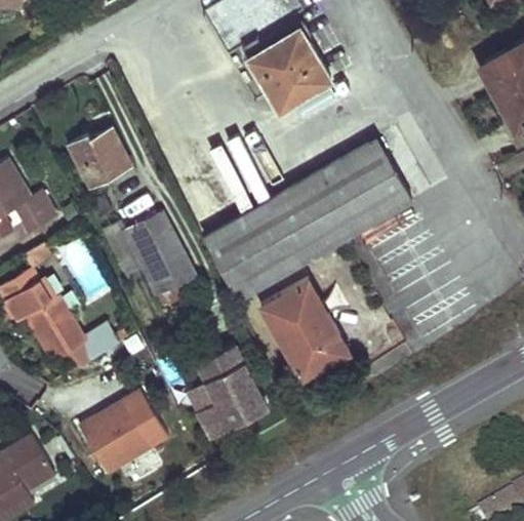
[(23,0),(14,0),(0,7),(0,12),(18,15),(23,0)]
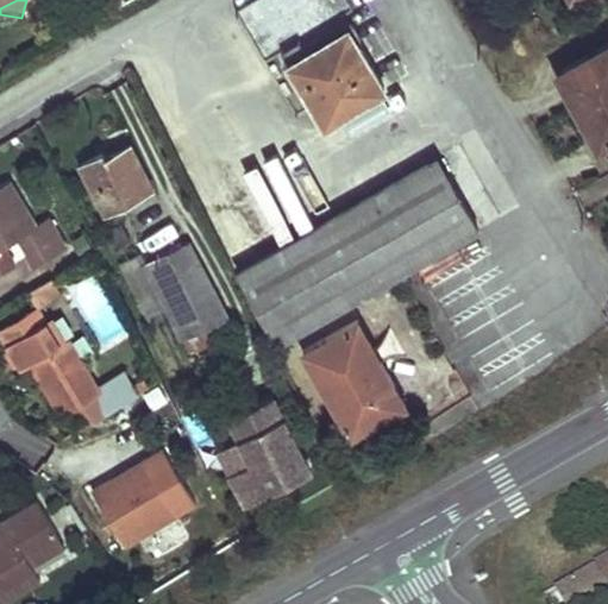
[(114,0),(123,11),(139,0),(114,0)]
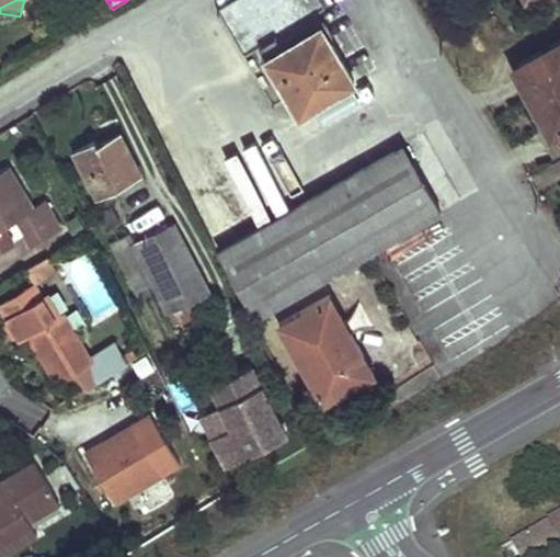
[(355,84),(321,27),(283,52),(266,63),(299,118),(355,84)]
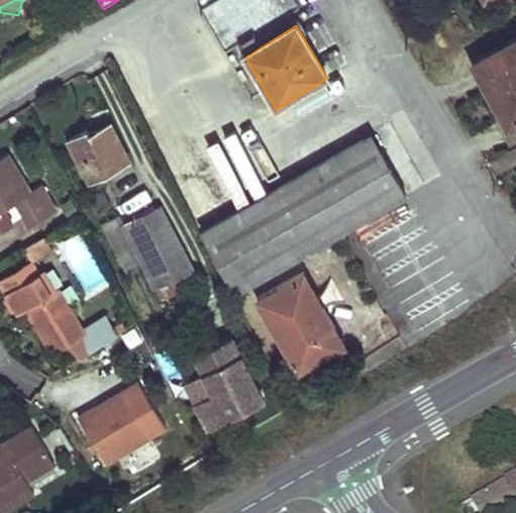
[(261,47),(253,36),(239,46),(245,58),(261,47)]
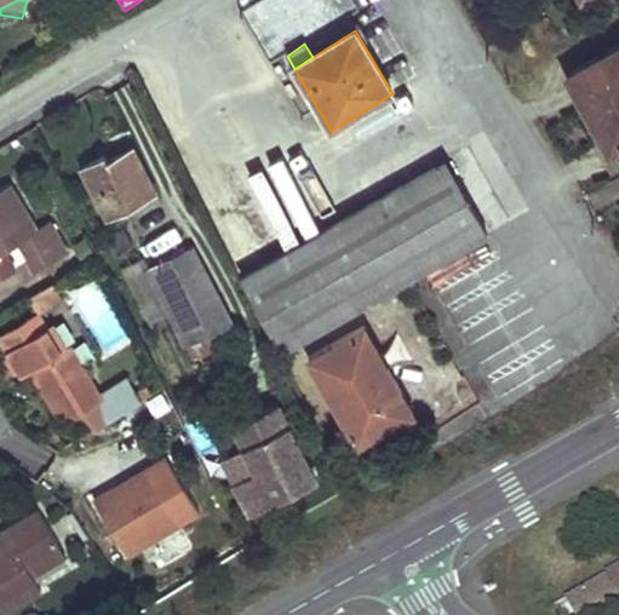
[(618,147),(618,49),(573,75),(599,124),(596,128),(609,153),(618,147)]
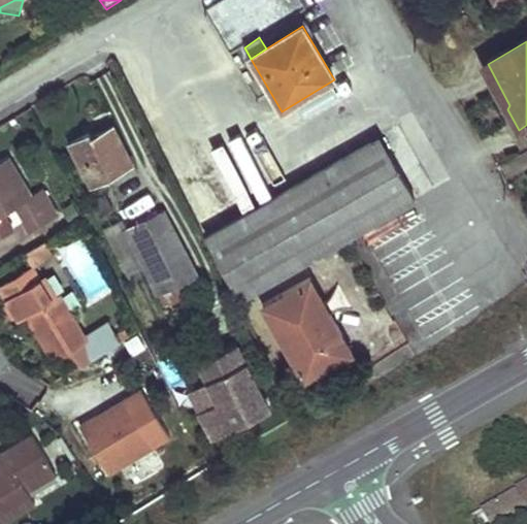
[(133,165),(114,128),(94,137),(91,135),(72,144),(92,186),(133,165)]
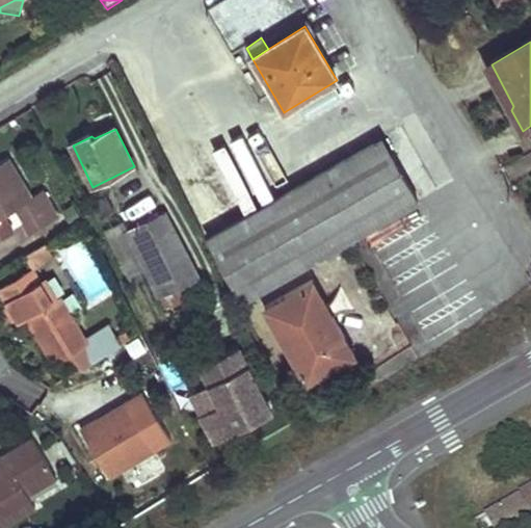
[(417,203),(382,142),(210,239),(245,300),(417,203)]
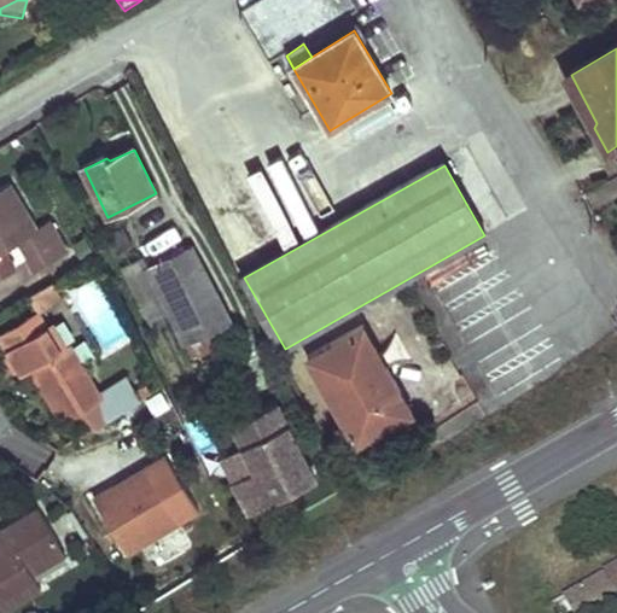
[(7,187),(0,191),(0,275),(9,270),(0,257),(23,244),(39,270),(68,254),(51,225),(35,234),(7,187)]
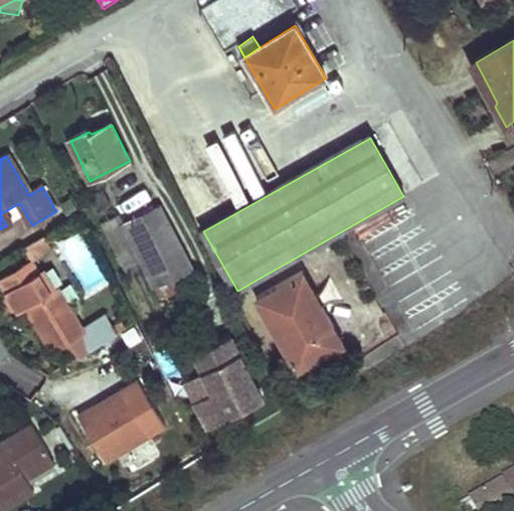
[(104,208),(98,194),(91,198),(98,211),(104,208)]
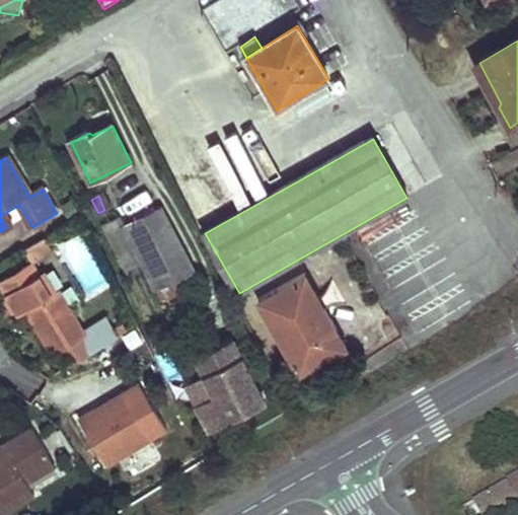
[(69,223),(78,217),(70,203),(61,208),(69,223)]
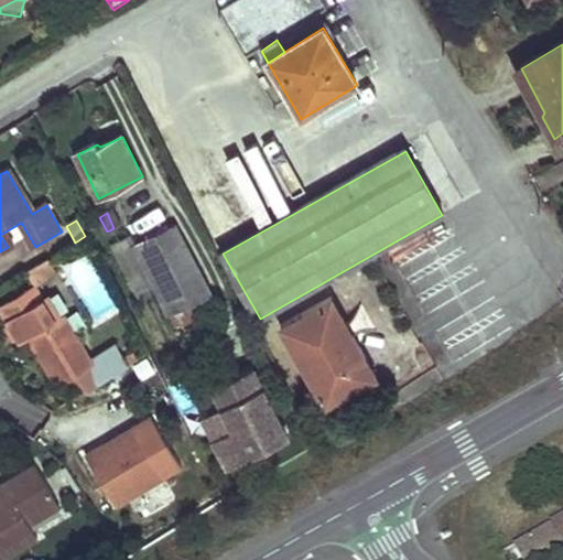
[(21,223),(0,235),(8,247),(21,239),(29,251),(35,247),(21,223)]
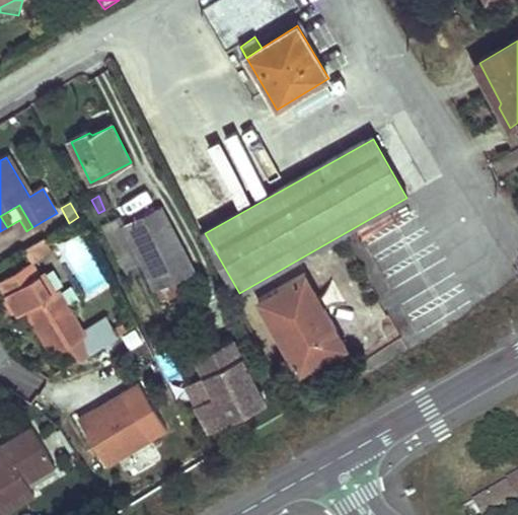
[(193,275),(160,209),(126,225),(137,248),(158,291),(193,275)]
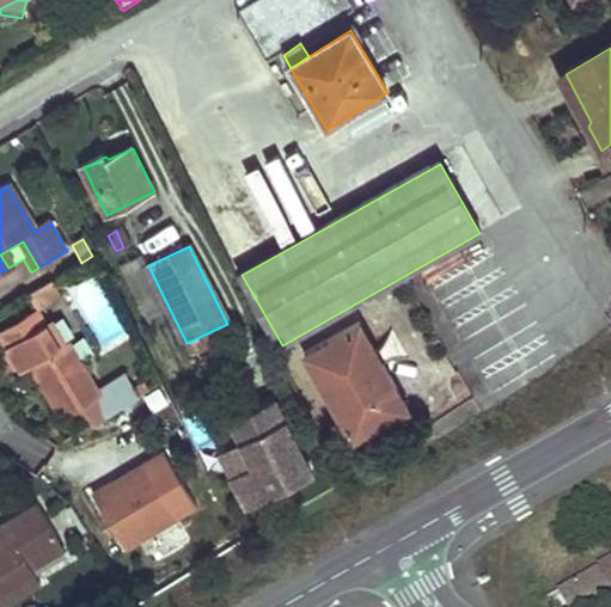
[(162,293),(148,265),(127,276),(156,338),(169,330),(153,299),(162,293)]
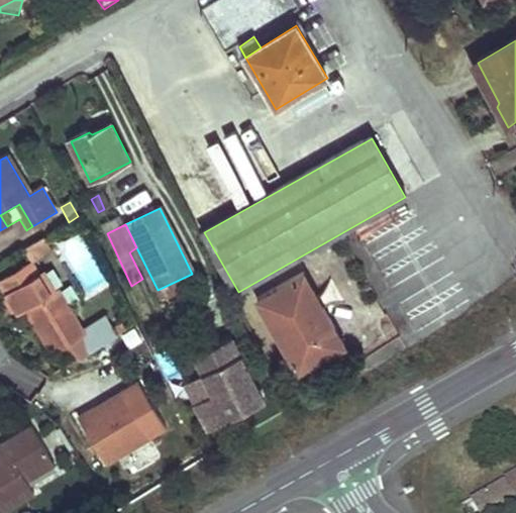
[(54,354),(88,335),(61,289),(58,291),(52,295),(41,277),(32,262),(0,281),(0,284),(18,314),(22,312),(27,310),(30,316),(54,354)]
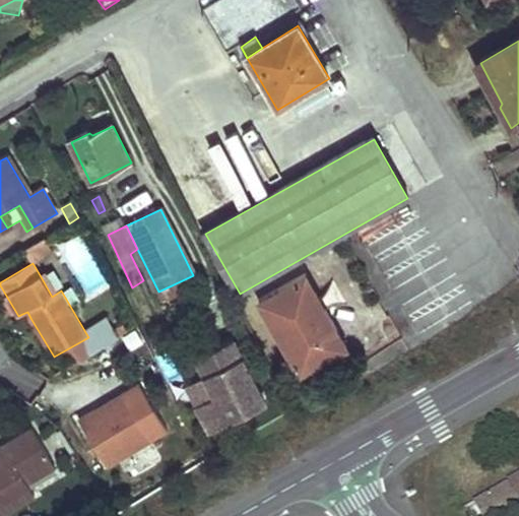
[(58,293),(47,275),(42,278),(52,297),(58,293)]
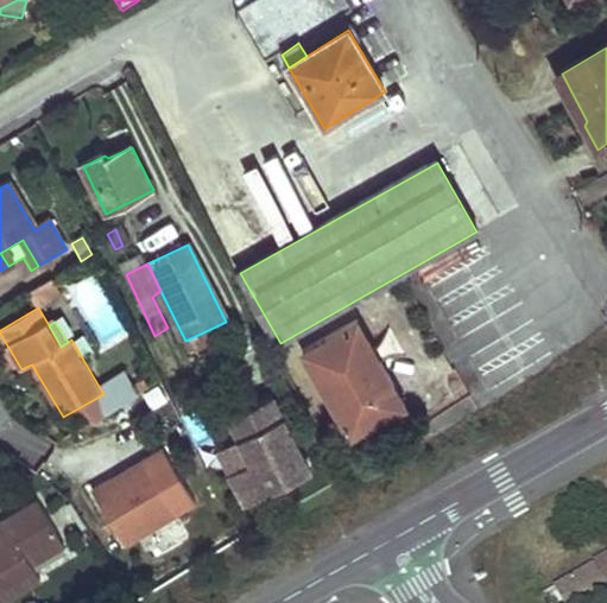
[(409,408),(359,323),(304,354),(352,439),(409,408)]
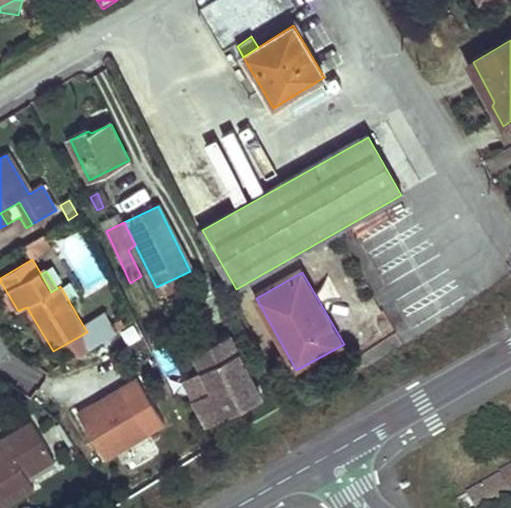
[(30,313),(27,307),(22,309),(26,316),(30,313)]
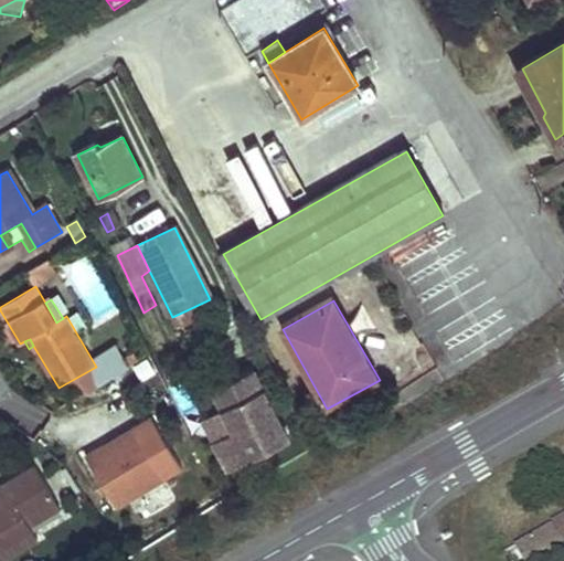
[(289,442),(254,372),(215,392),(224,410),(235,432),(215,442),(231,472),(289,442)]
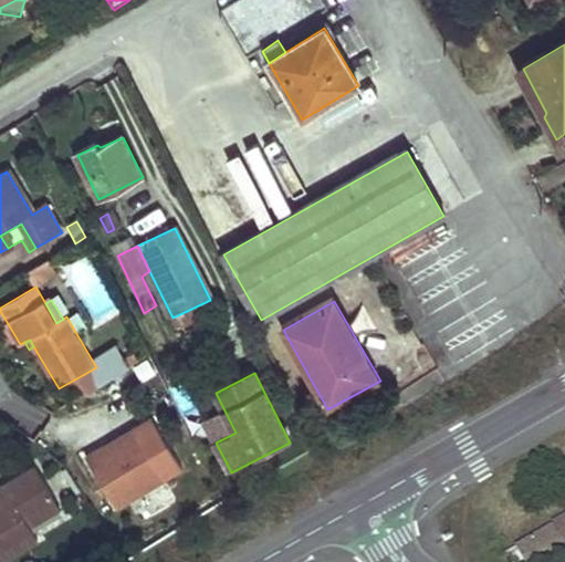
[(205,420),(216,443),(236,433),(225,410),(205,420)]
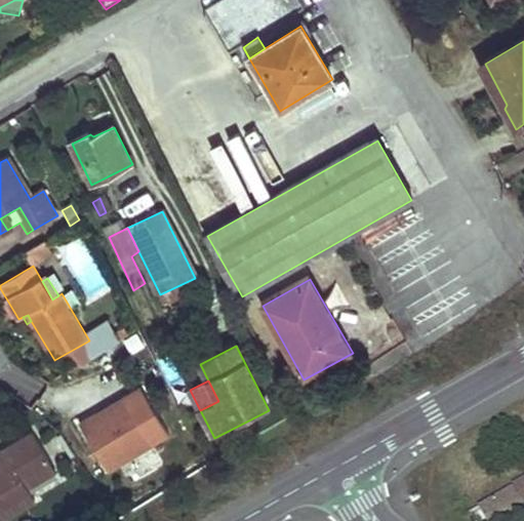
[(95,414),(80,423),(109,472),(166,439),(138,390),(111,405),(114,411),(98,419),(95,414)]
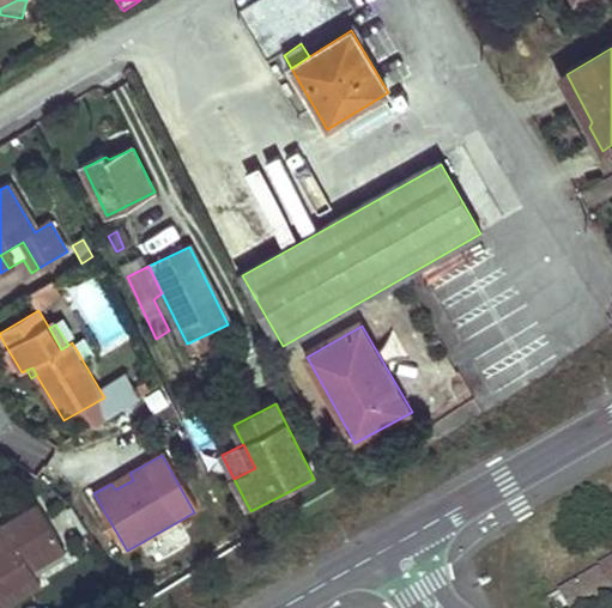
[(129,473),(111,484),(115,490),(133,480),(129,473)]
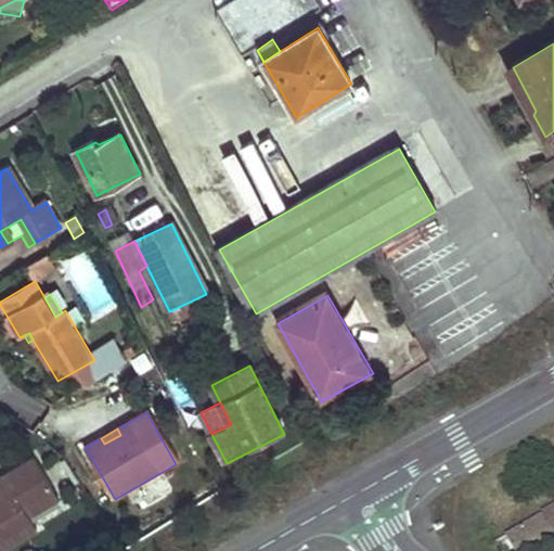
[(55,495),(35,460),(4,478),(5,479),(8,485),(0,489),(0,549),(0,550),(8,550),(38,532),(30,519),(27,513),(55,495)]
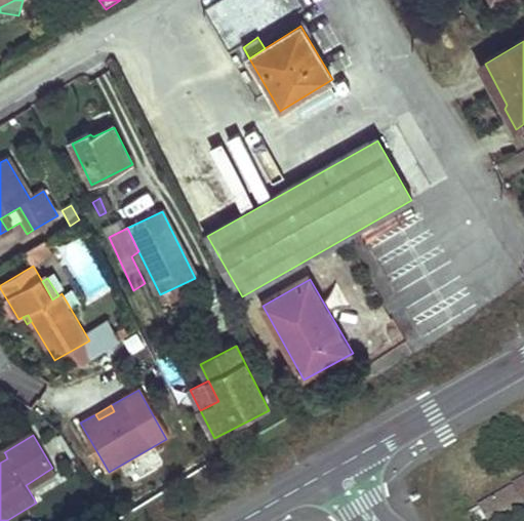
[(55,473),(52,468),(26,485),(29,490),(55,473)]
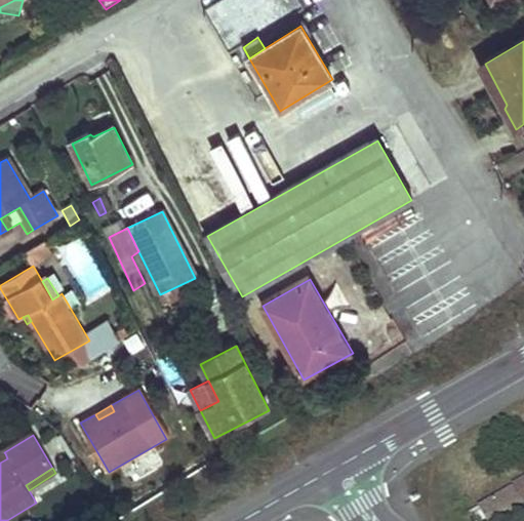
[(523,485),(480,510),(486,520),(512,520),(523,513),(523,485)]
